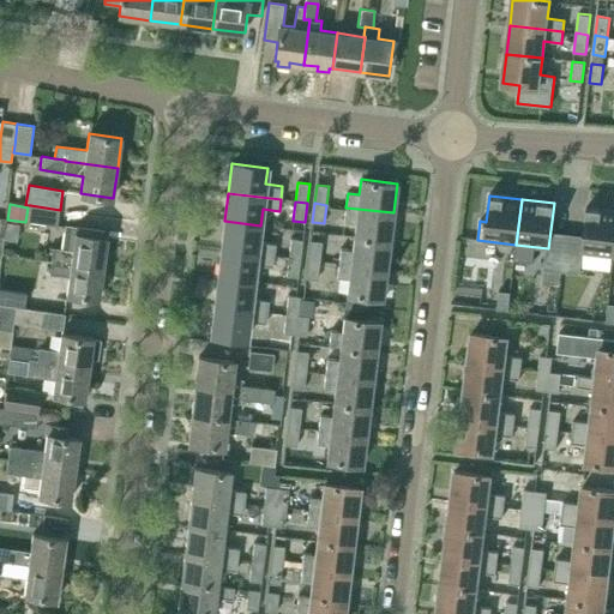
[(58,226),(60,210),(30,205),(29,206),(28,221),(58,226)]
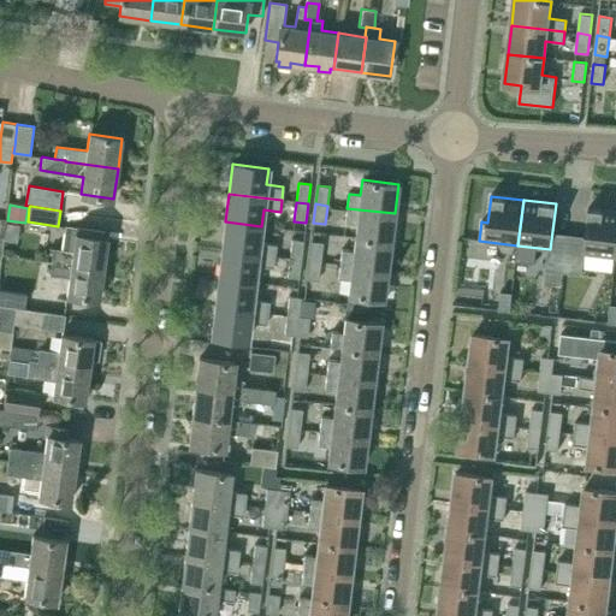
[(395,213),(359,209),(347,208),(345,221),(356,223),(355,237),(391,242),(395,213)]
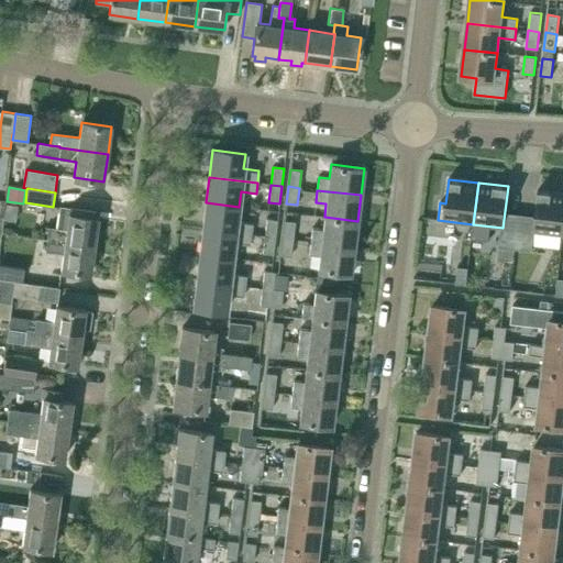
[(562,235),(562,231),(562,192),(538,190),(533,231),(562,235)]
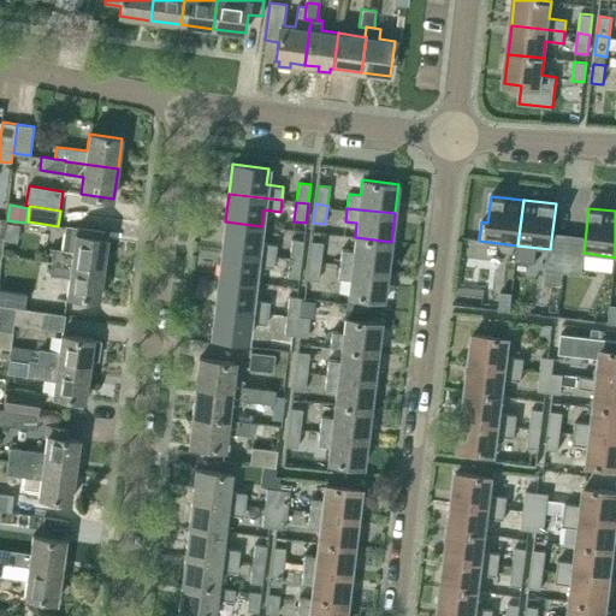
[(261,226),(225,221),(223,250),(274,256),(277,243),(259,242),(261,226)]
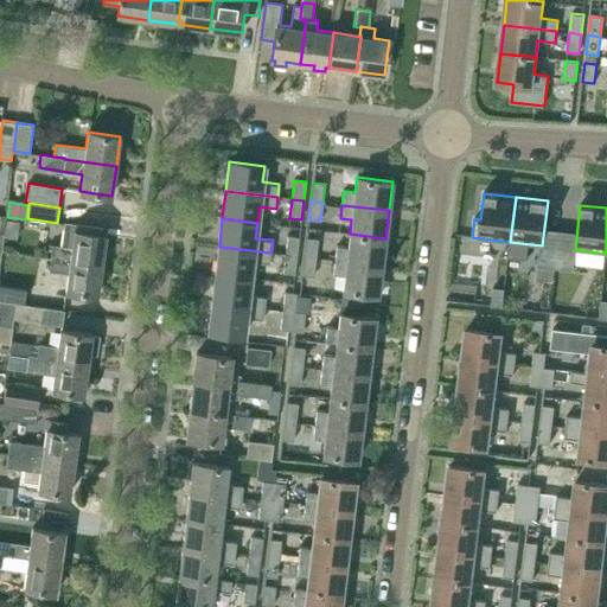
[(52,246),(50,257),(102,266),(107,235),(103,235),(104,228),(64,223),(61,247),(52,246)]
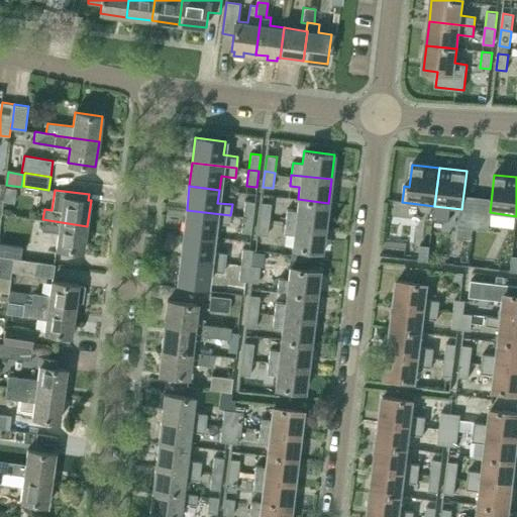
[(325,226),(328,203),(298,199),(297,211),(287,210),(285,221),(295,223),(325,226)]
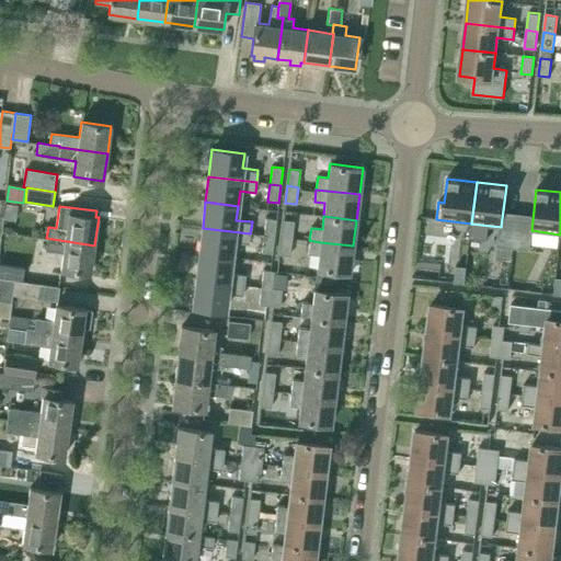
[(266,218),(264,236),(275,237),(277,219),(266,218)]
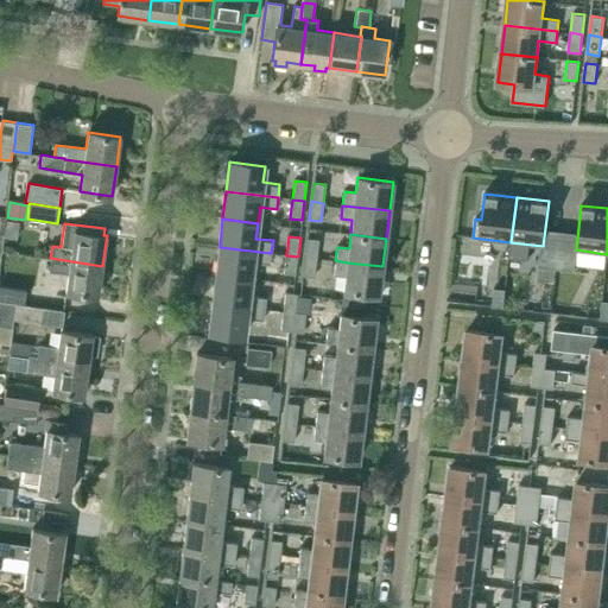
[(316,258),(318,240),(306,238),(304,257),(316,258)]
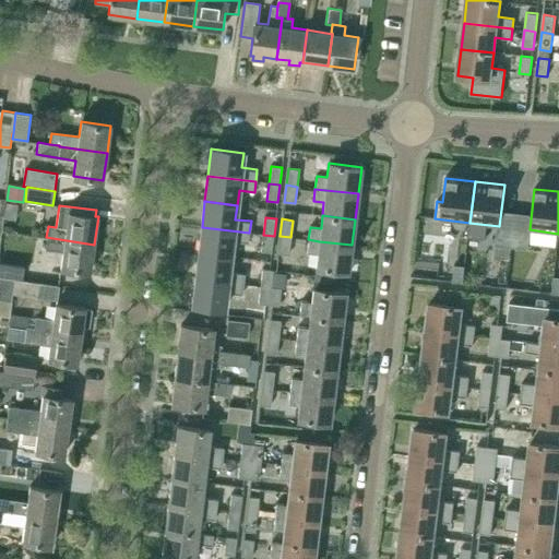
[(199,252),(230,257),(233,242),(248,245),(249,233),(202,227),(199,252)]
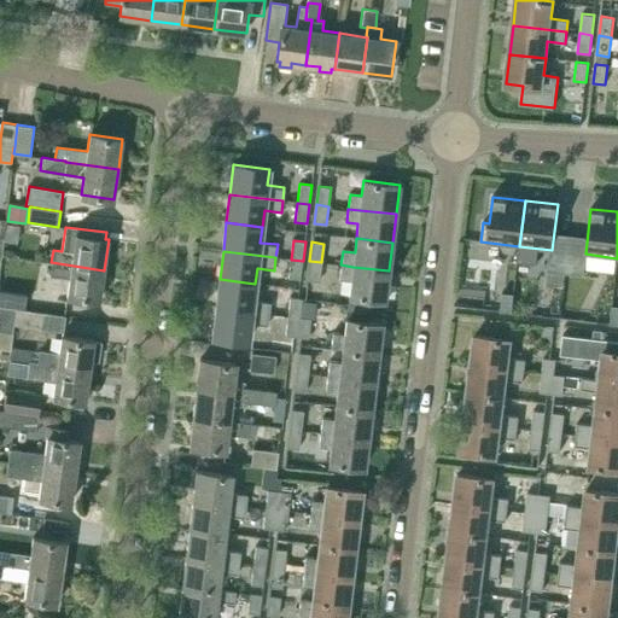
[(303,261),(291,260),(290,279),(301,280),(303,261)]
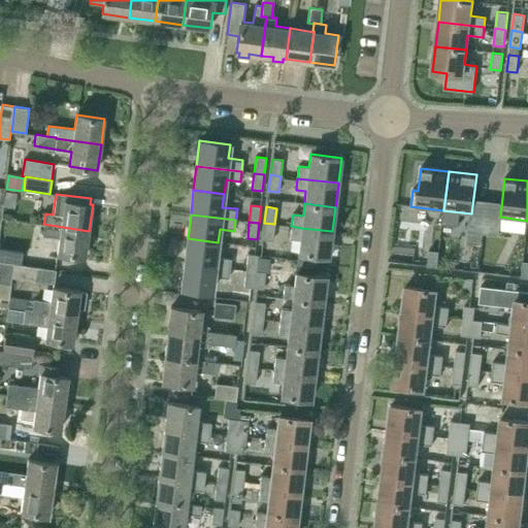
[(484,233),(485,224),(468,222),(467,231),(484,233)]
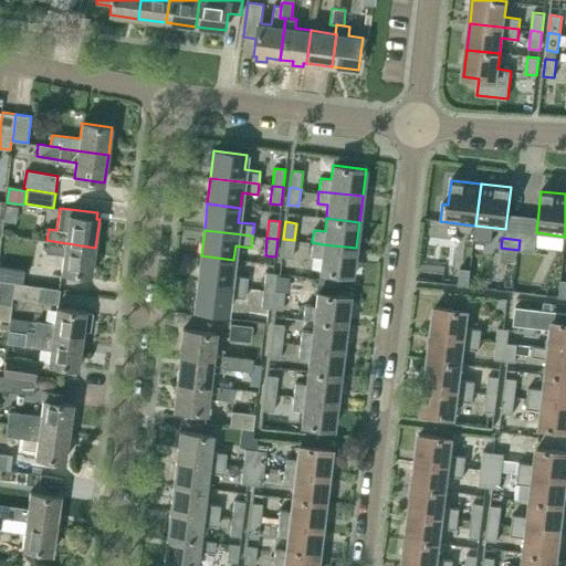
[(283,239),(281,257),(292,258),(294,240),(283,239)]
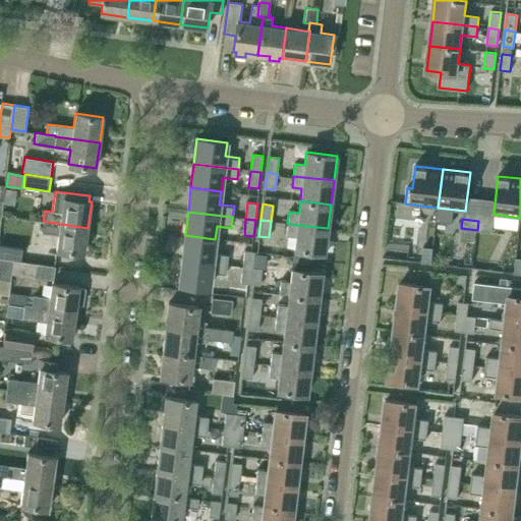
[(88,228),(43,221),(42,232),(58,234),(56,249),(83,253),(88,228)]
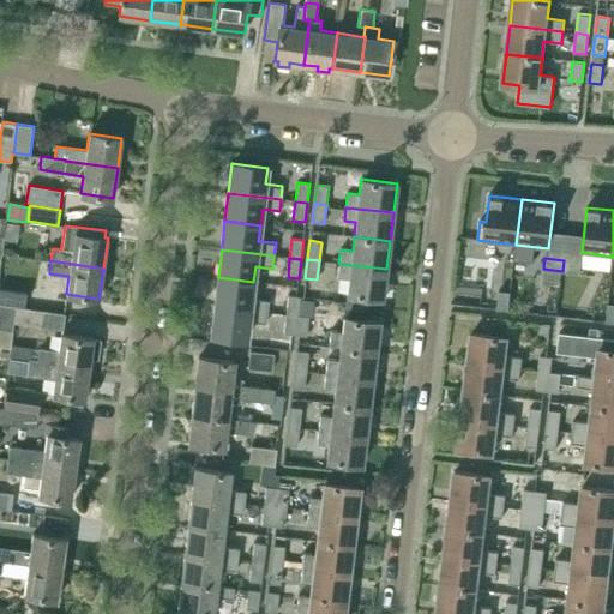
[(564,260),(563,271),(581,274),(582,263),(564,260)]
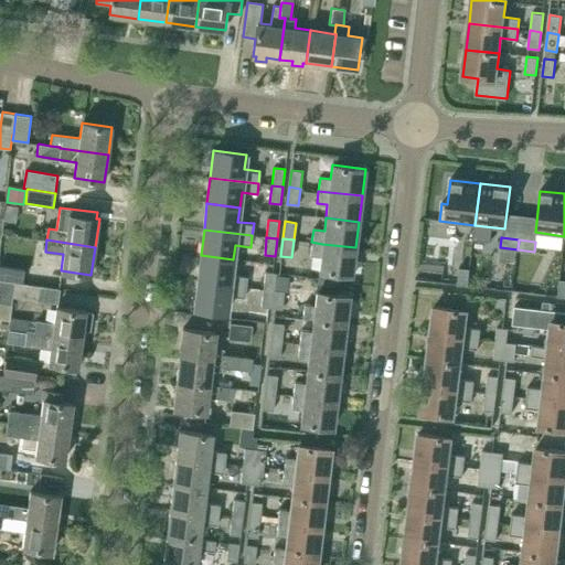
[(355,247),(322,244),(311,242),(310,255),(321,257),(319,270),(352,274),(355,247)]
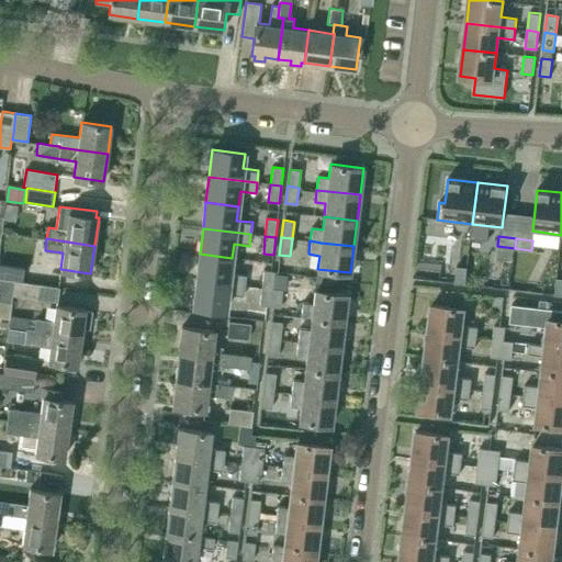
[(197,280),(245,285),(246,274),(231,272),(232,258),(200,254),(197,280)]
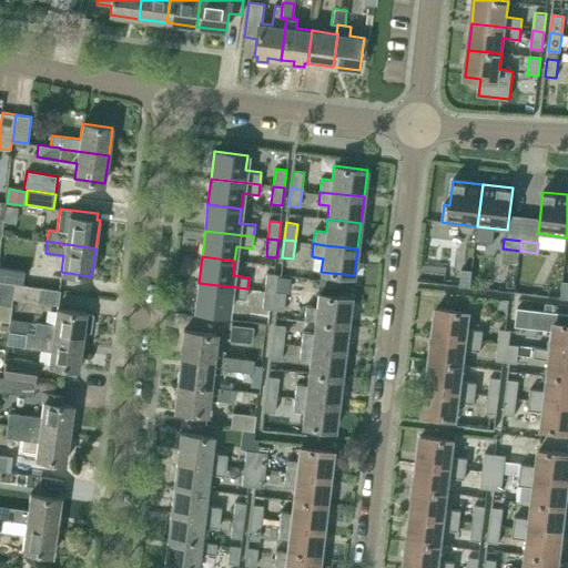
[(0,281),(14,284),(22,285),(24,270),(0,266),(0,281)]
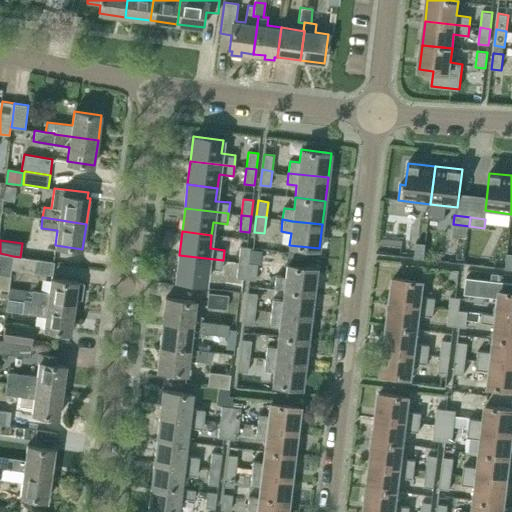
[(414,257),(424,259),(426,244),(416,242),(414,257)]
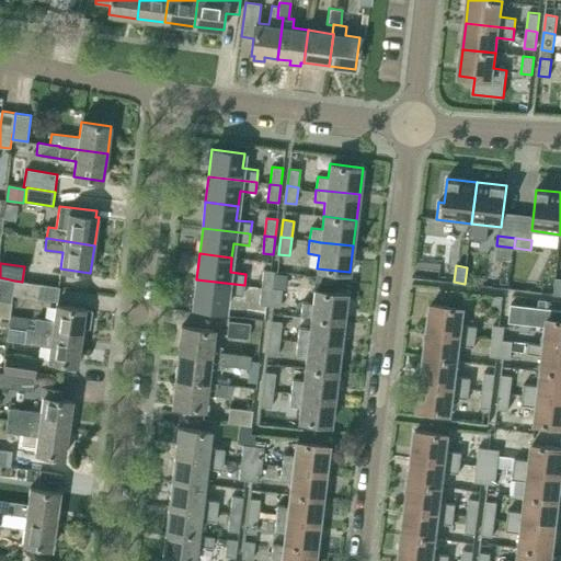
[(317,268),(315,279),(332,282),(333,270),(317,268)]
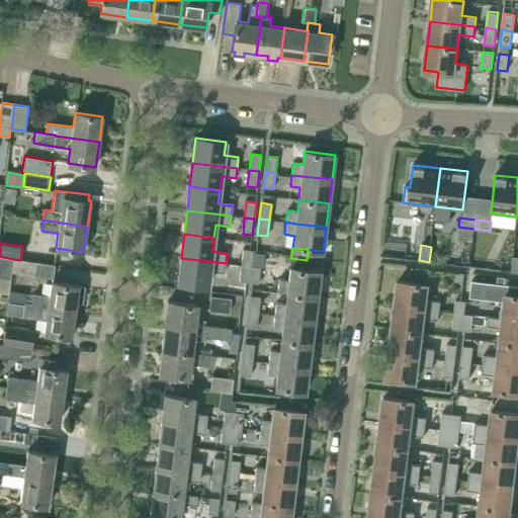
[(243,250),(241,265),(251,266),(253,251),(243,250)]
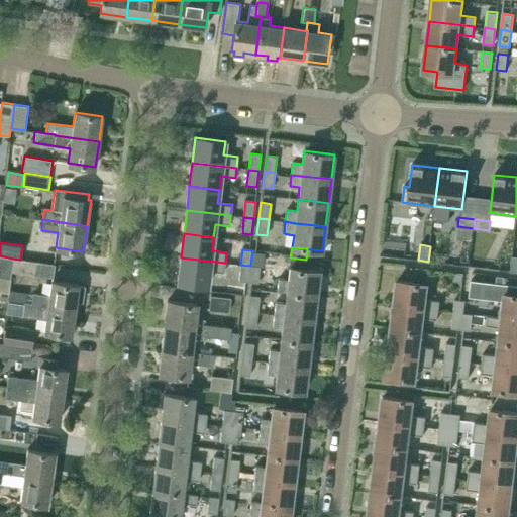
[(0,277),(10,279),(11,276),(12,272),(13,259),(0,255),(0,277)]
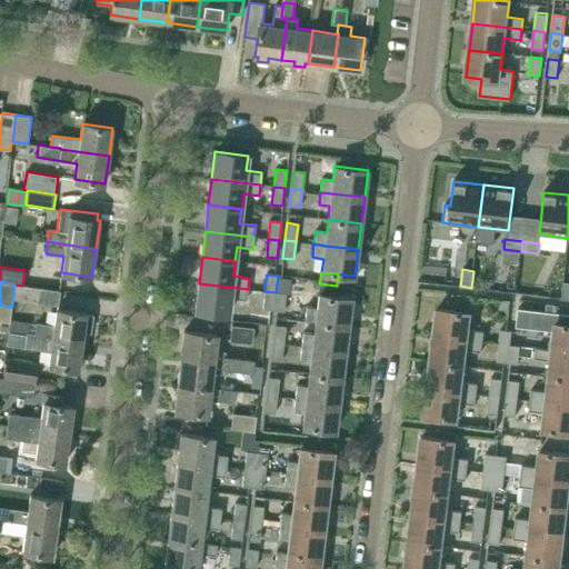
[(199,283),(196,310),(229,313),(230,299),(246,301),(248,289),(199,283)]
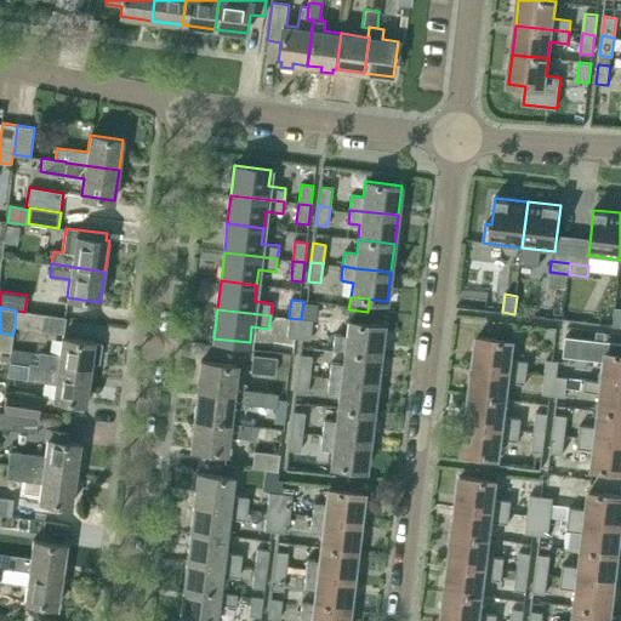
[(348,309),(347,322),(366,324),(368,312),(348,309)]
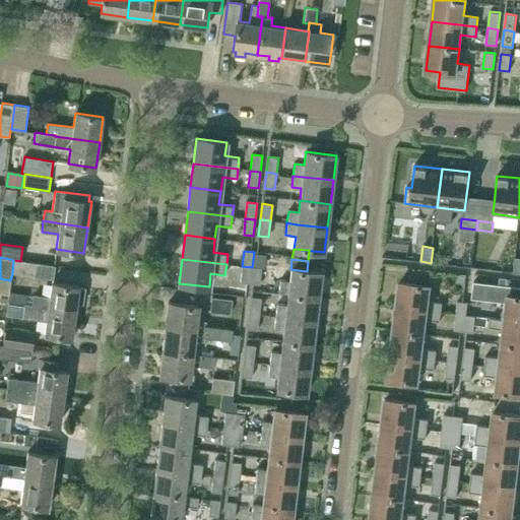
[(55,265),(20,261),(13,260),(12,273),(54,279),(55,266),(55,265)]
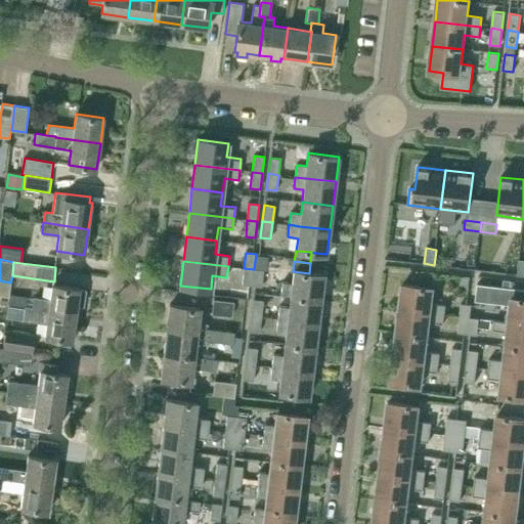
[(253,286),(254,269),(244,268),(243,285),(253,286)]
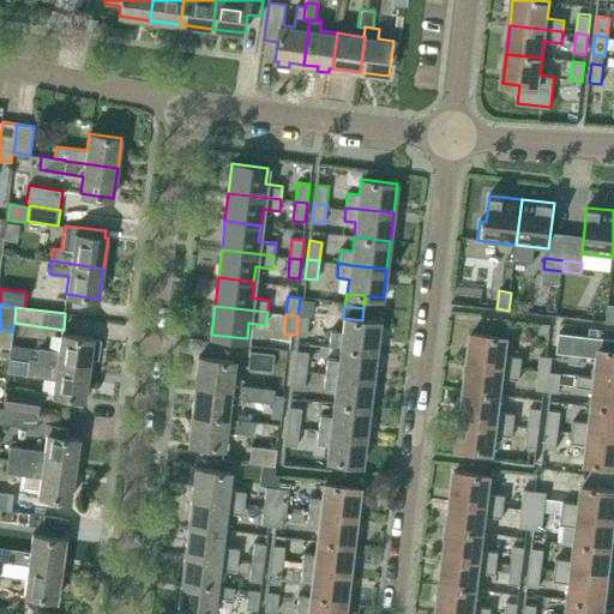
[(296,335),(306,336),(308,317),(298,315),(296,335)]
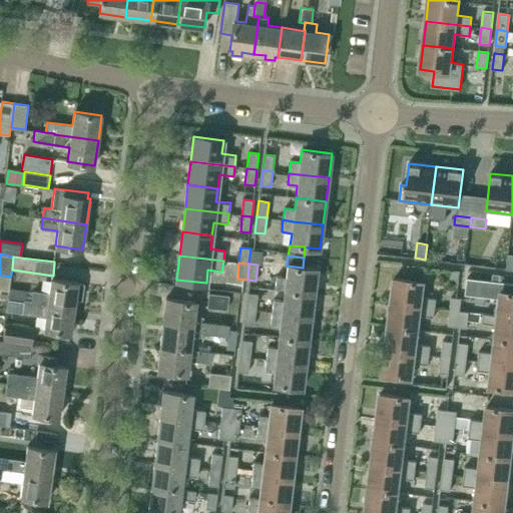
[(287,266),(286,278),(277,277),(275,288),(284,290),(315,294),(318,270),(303,268),(287,266)]
